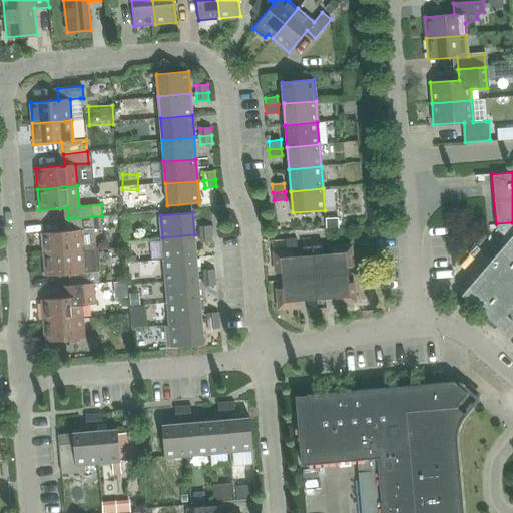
[(69,230),(41,233),(43,254),(96,249),(93,216),(68,219),(69,230)]
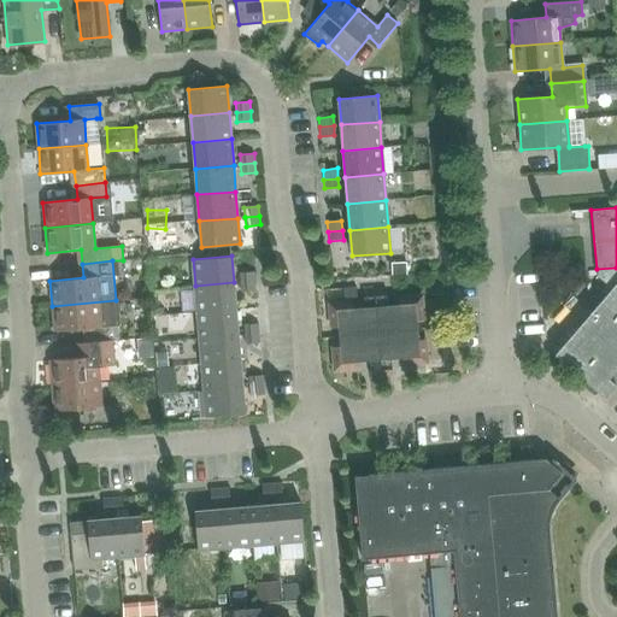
[(611,289),(554,356),(557,357),(598,392),(605,398),(616,385),(615,383),(609,380),(616,369),(616,268),(597,269),(598,276),(611,289)]
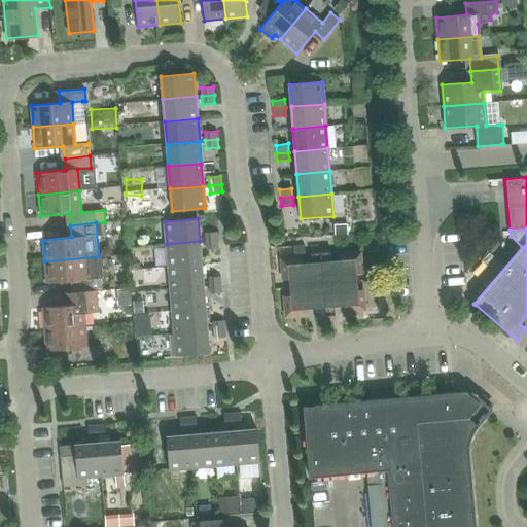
[(217,240),(217,233),(205,233),(205,241),(217,240)]
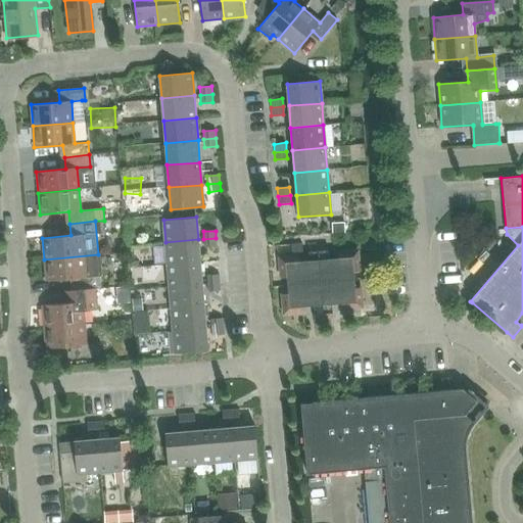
[(216,238),(203,239),(204,247),(217,246),(216,238)]
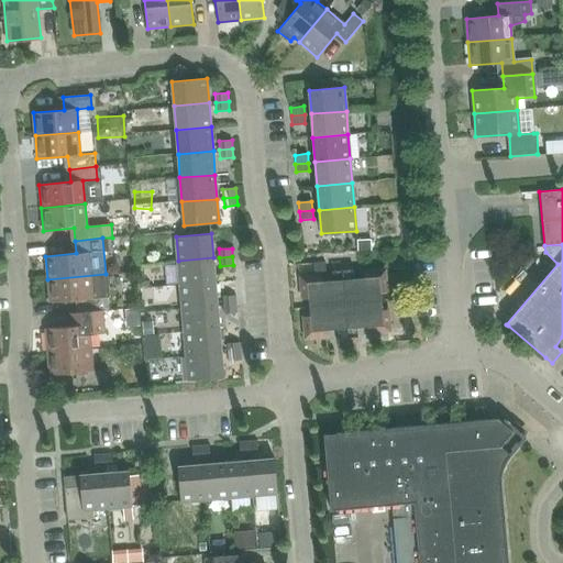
[(179,285),(214,282),(213,257),(178,261),(179,285)]
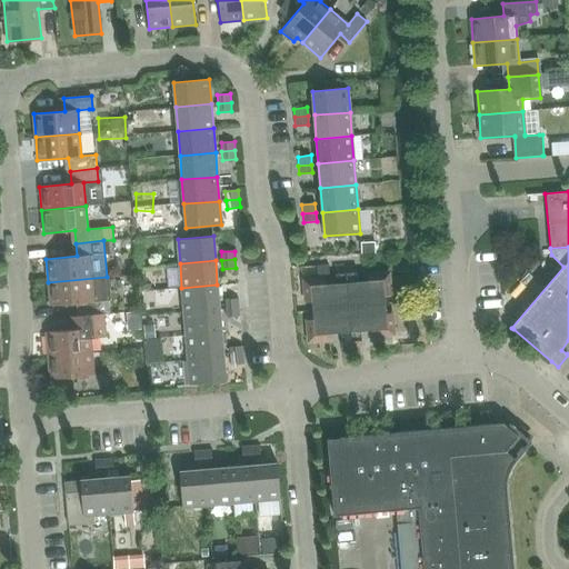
[(311,301),(312,310),(313,319),(308,320),(309,340),(330,339),(330,333),(340,332),(341,348),(362,346),(361,331),(371,330),(372,336),(393,333),(391,312),(386,313),(385,296),(390,295),(388,273),(367,276),(368,281),(357,282),(356,267),(336,268),(337,283),(326,285),(326,279),(305,281),(306,301),(311,301)]
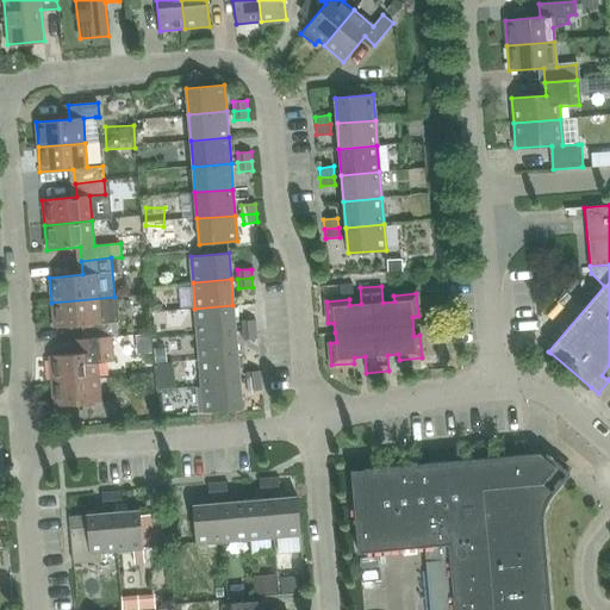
[(114,297),(51,303),(54,328),(87,324),(88,338),(111,337),(118,336),(117,322),(114,297)]
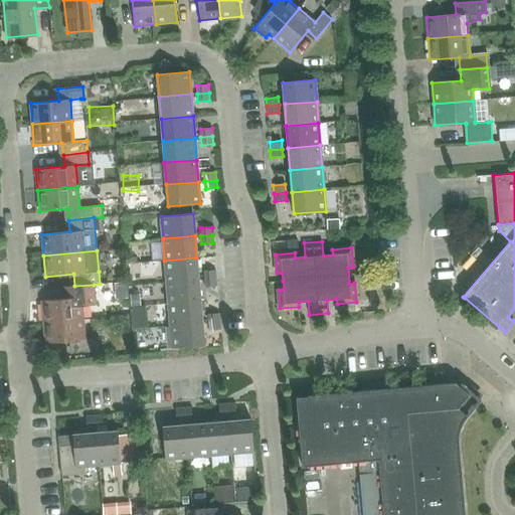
[(166,283),(198,280),(196,258),(164,261),(166,283)]
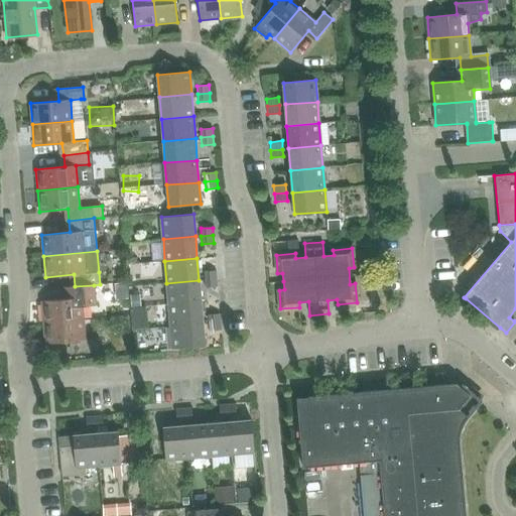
[(217,278),(216,271),(204,271),(205,279),(217,278)]
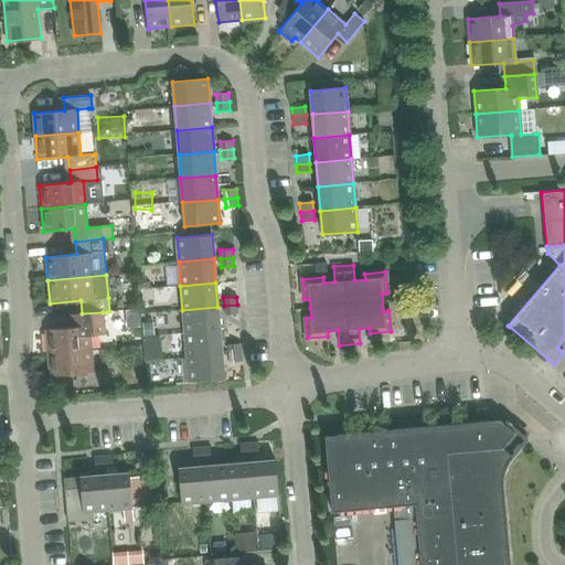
[(238,313),(237,305),(224,306),(225,315),(238,313)]
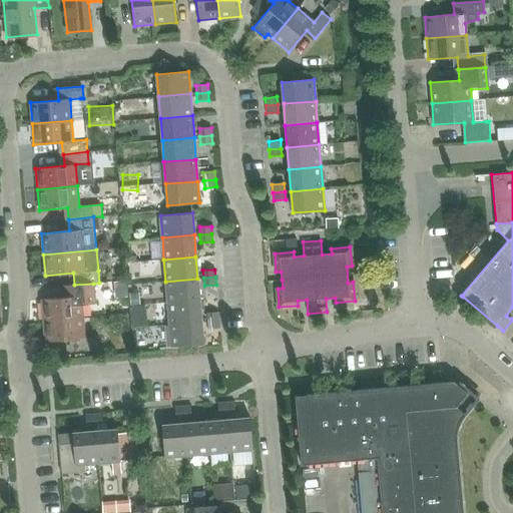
[(167,303),(199,301),(197,279),(165,282),(167,303)]
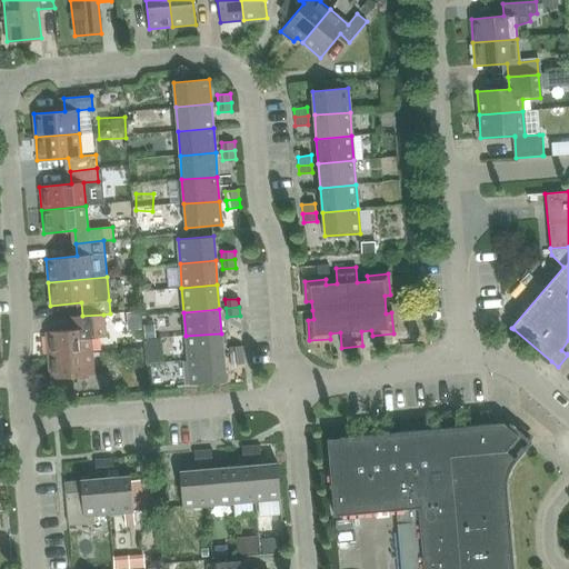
[(77,329),(46,332),(48,356),(92,351),(91,339),(106,338),(105,328),(103,315),(82,316),(76,317),(77,329)]
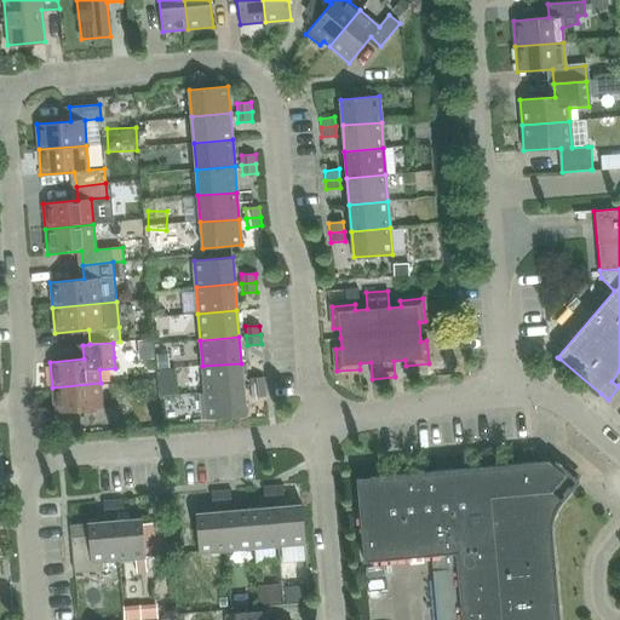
[(205,392),(244,390),(241,363),(202,366),(205,392)]
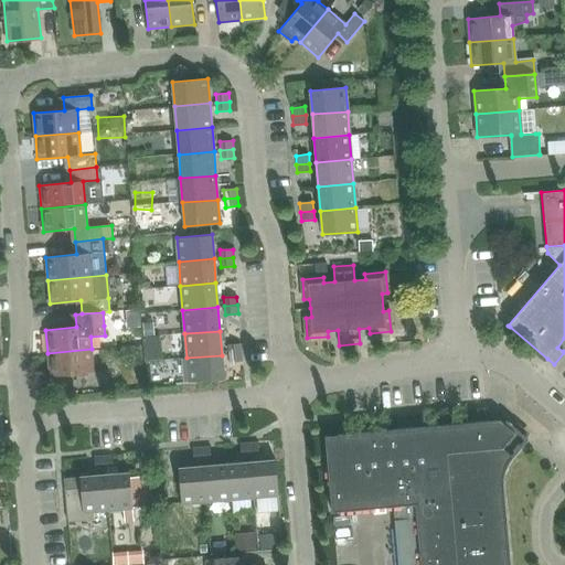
[(142,345),(141,338),(130,339),(131,347),(142,345)]
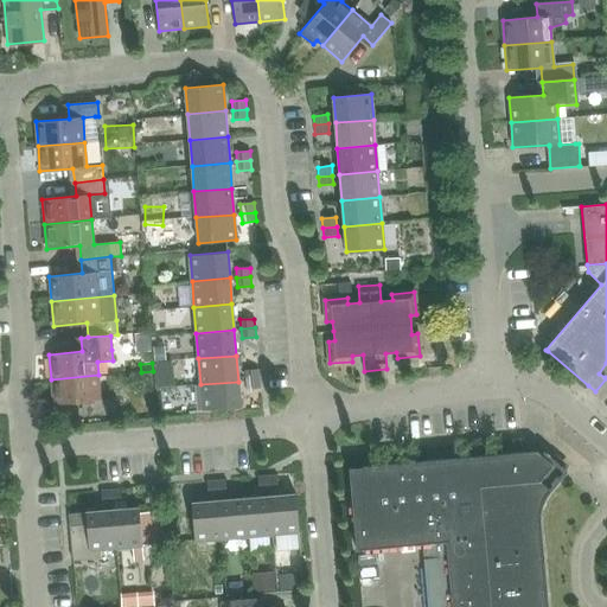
[(260,379),(259,370),(244,371),(246,381),(260,379)]
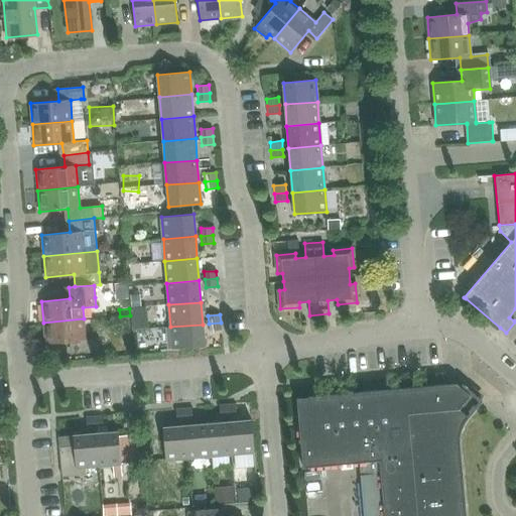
[(84,318),(43,323),(45,344),(74,341),(75,353),(100,351),(99,339),(86,340),(84,318)]
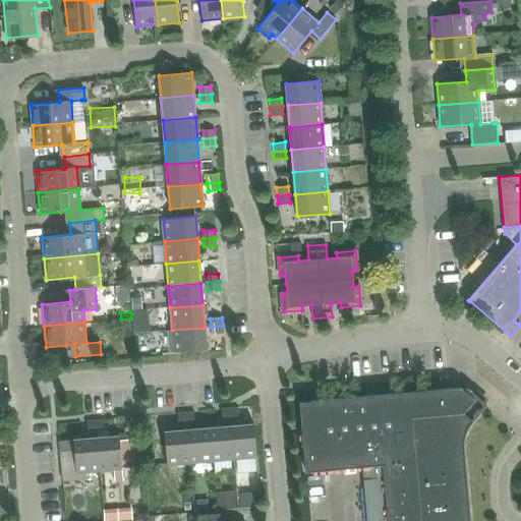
[(223,333),(223,326),(211,327),(212,334),(223,333)]
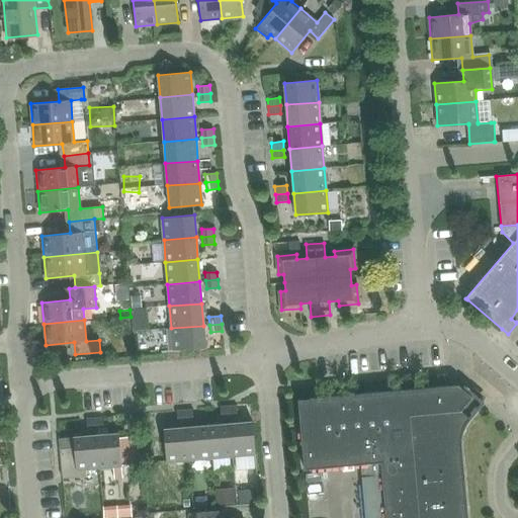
[(203,326),(171,328),(173,350),(205,347),(203,326)]
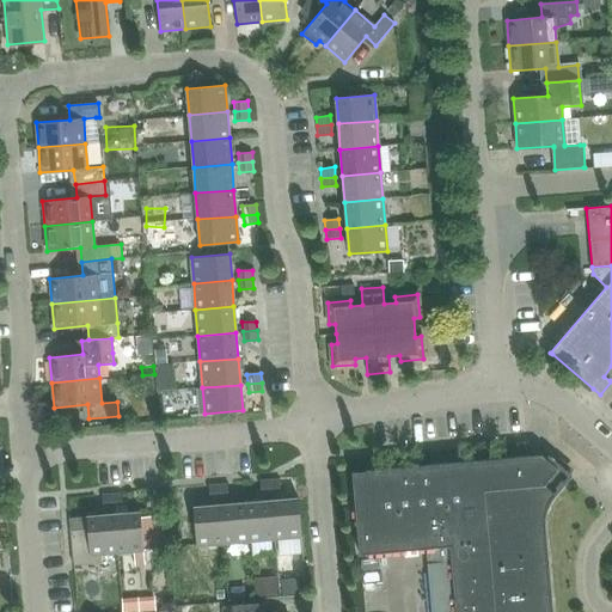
[(552,611),(545,525),(546,510),(554,497),(568,481),(556,470),(557,469),(540,456),(352,472),(359,555),(426,549),(430,611),(552,611)]
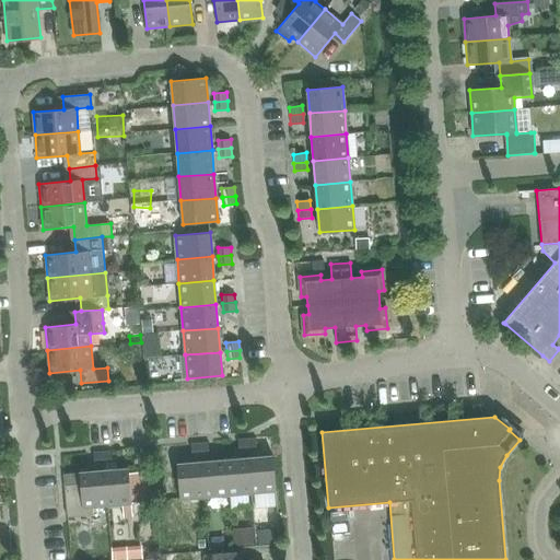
[(247,439),(246,439),(247,452),(256,451),(255,438),(251,439),(247,439)]
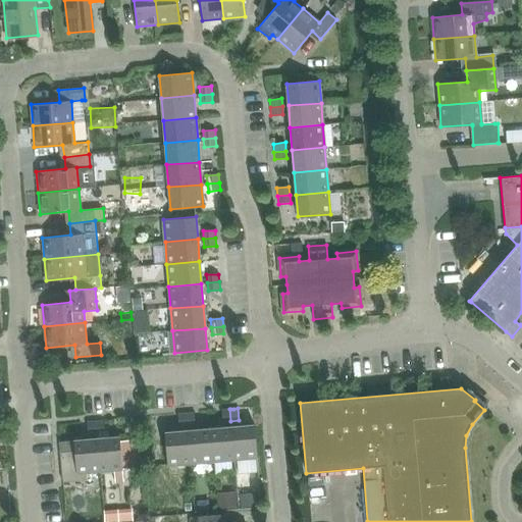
[(229,409),(221,410),(222,422),(230,421),(229,409)]
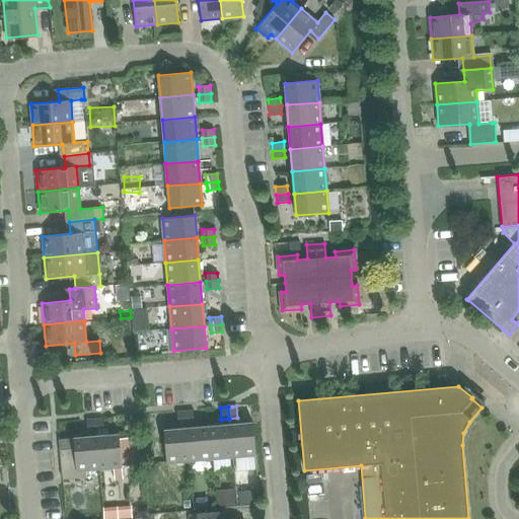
[(193,410),(184,411),(186,423),(194,422),(193,411),(193,410)]
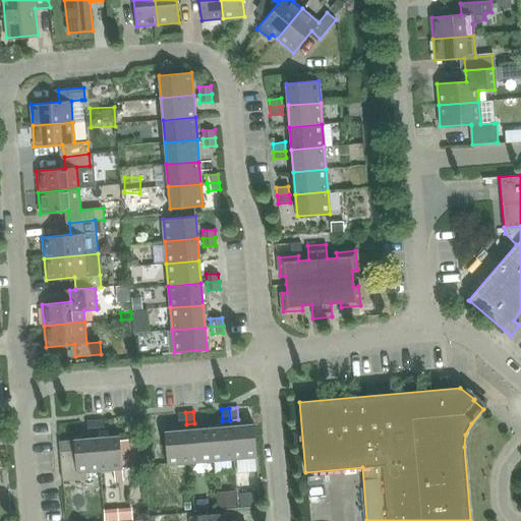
[(185,412),(177,413),(178,425),(186,424),(185,412)]
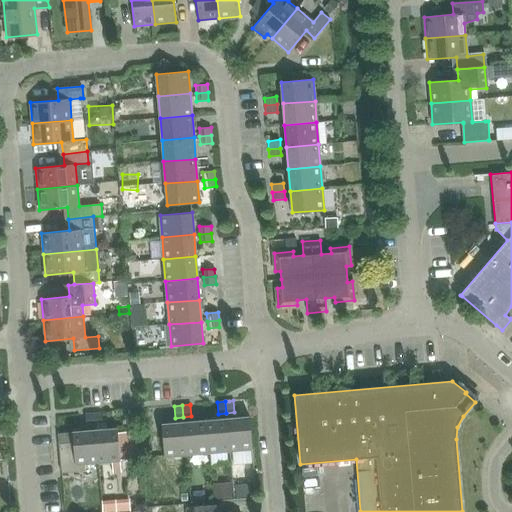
[(101,412),(93,413),(94,425),(102,424),(101,412)]
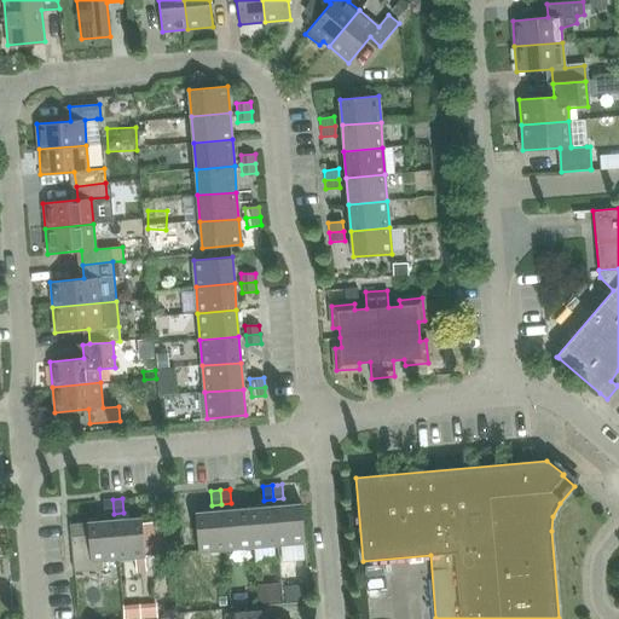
[(114,514),(113,499),(103,501),(104,514),(114,514)]
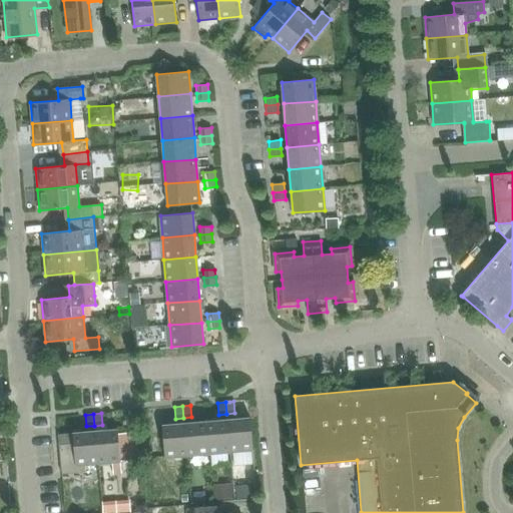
[(227,420),(230,452),(252,450),(249,418),(227,420)]
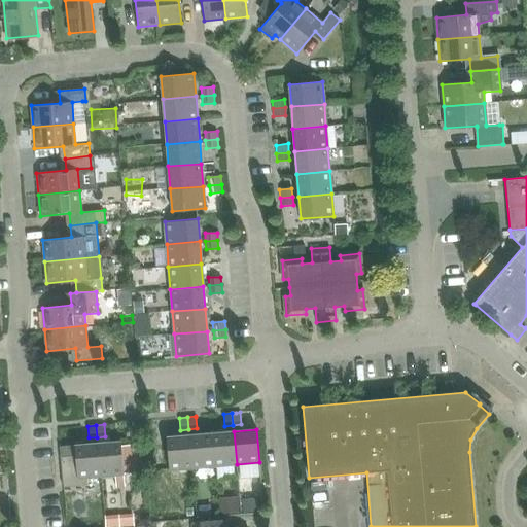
[(214,466),(237,464),(234,431),(211,433),(214,466)]
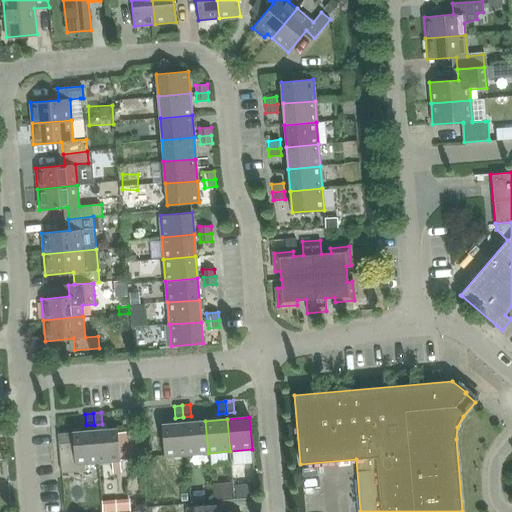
[(186,455),(208,453),(205,421),(183,423),(186,455)]
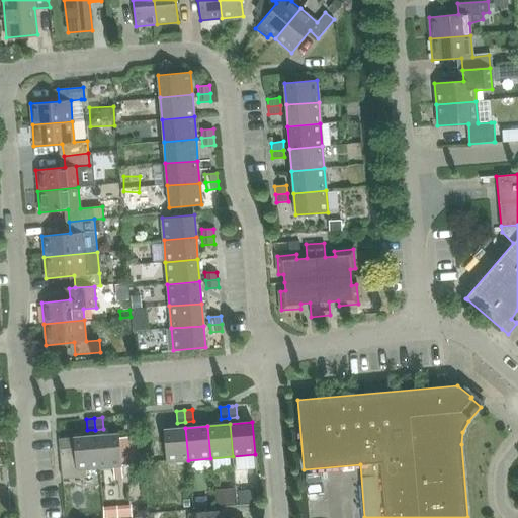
[(166,462),(188,460),(185,428),(163,430),(166,462)]
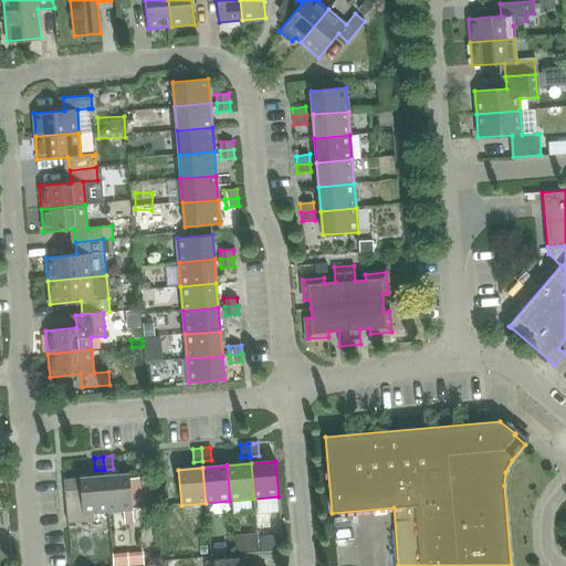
[(129,474),(105,475),(107,511),(123,510),(124,522),(134,521),(133,509),(153,507),(150,477),(129,478),(129,474)]
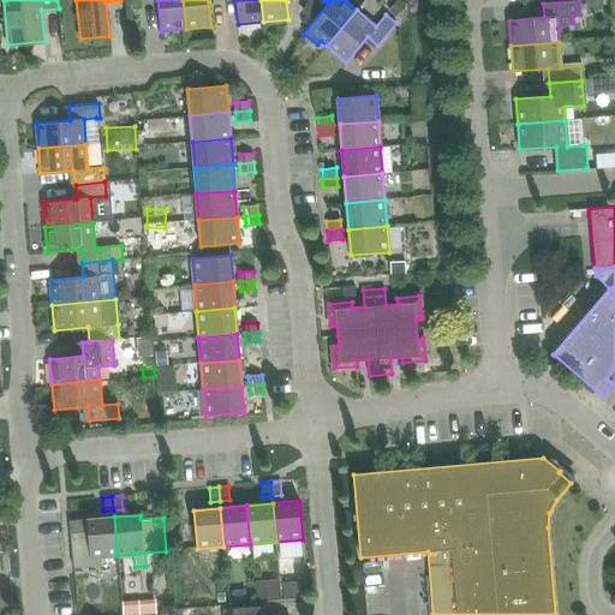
[(114,517),(70,521),(75,568),(101,566),(101,557),(117,555),(114,517)]
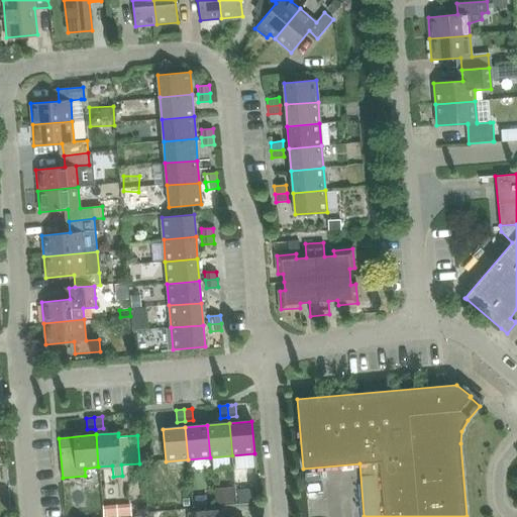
[(216,476),(219,495),(239,493),(236,473),(216,476)]
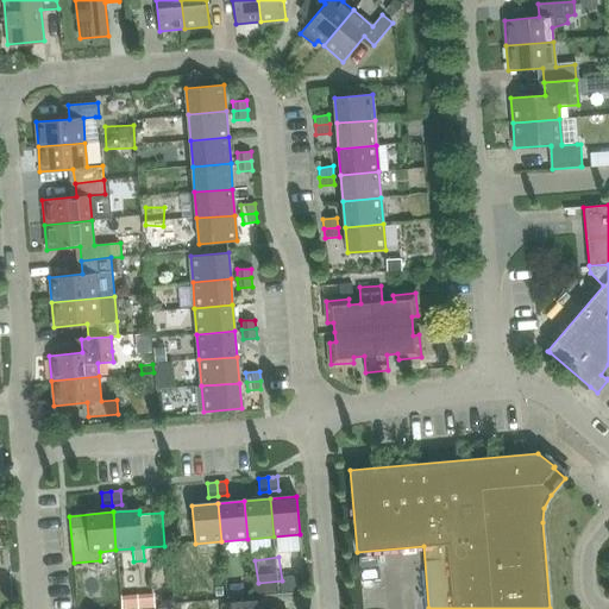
[(135,608),(135,598),(120,600),(121,608),(135,608)]
